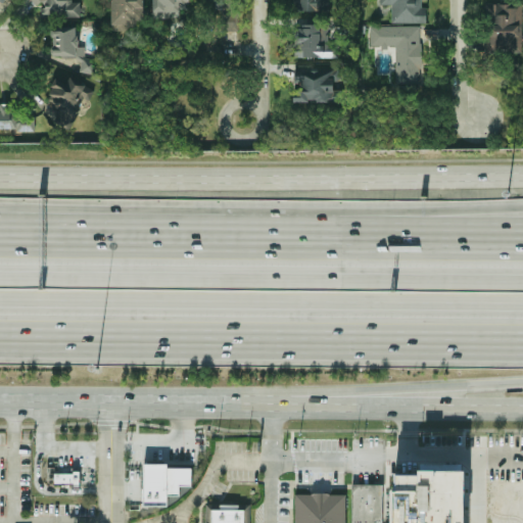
[(80,16),(80,1),(68,1),(67,0),(30,0),(30,5),(42,5),(42,16),(80,16)]
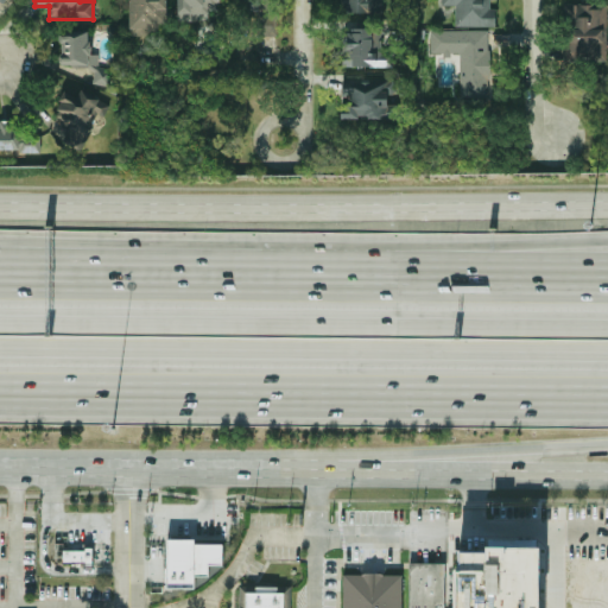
[(157,24),(166,24),(166,0),(128,0),(128,35),(157,35),(157,24)]
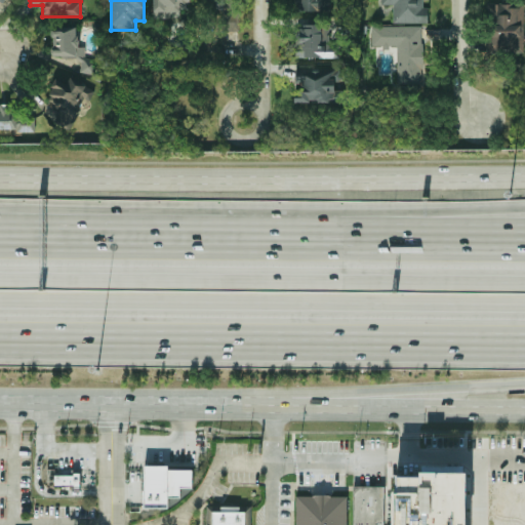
[(153,0),(153,17),(179,17),(179,8),(190,9),(190,0),(153,0)]
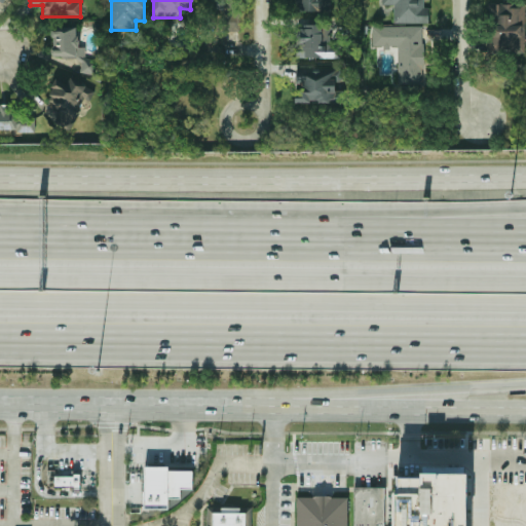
[(297,0),(298,10),(330,10),(329,0),(297,0)]
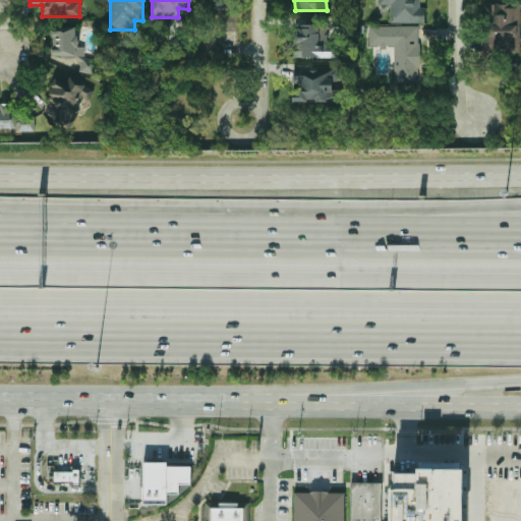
[(423,0),(378,0),(378,4),(390,4),(390,22),(424,22),(424,7),(423,7),(423,0)]
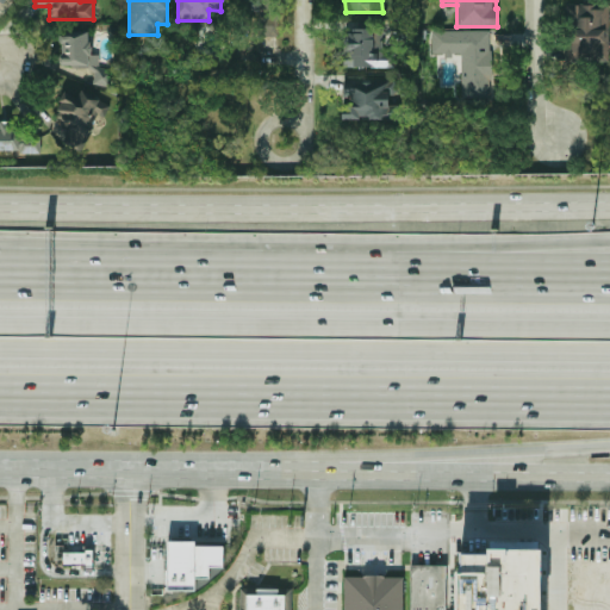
[(568,60),(605,61),(608,5),(568,4),(568,60)]
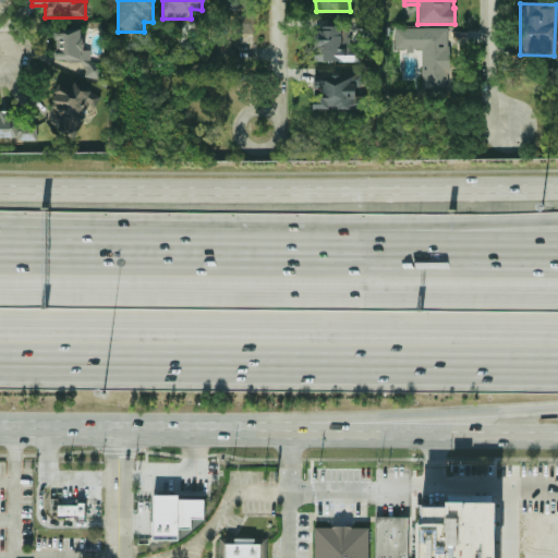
[(254,14),(235,15),(235,33),(254,33),(254,14)]
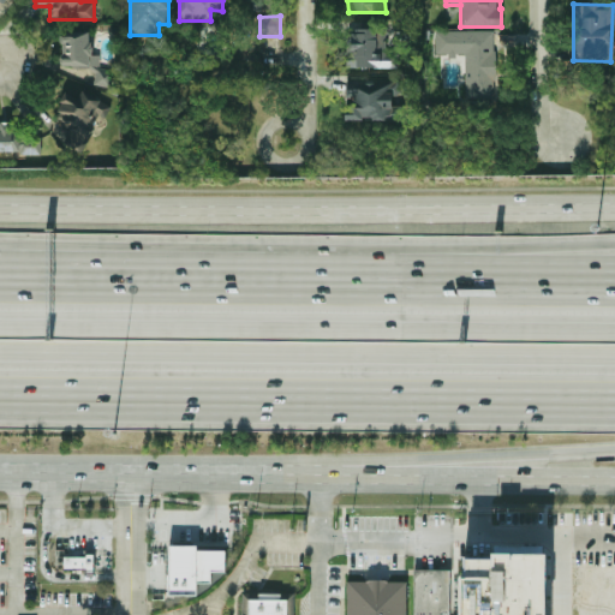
[(388,67),(389,29),(346,28),(346,66),(388,67)]
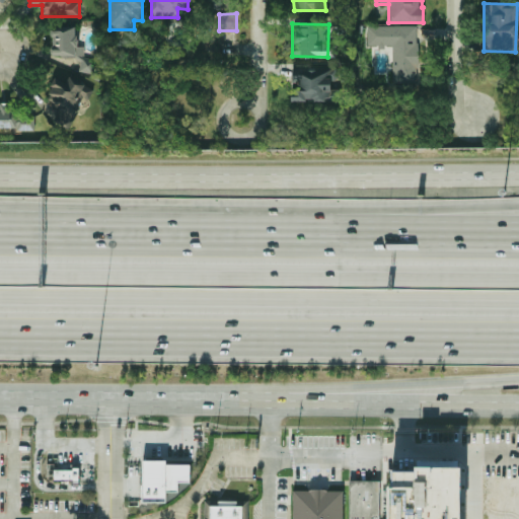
[(84,56),(84,47),(76,47),(76,25),(52,25),(52,56),(84,56)]
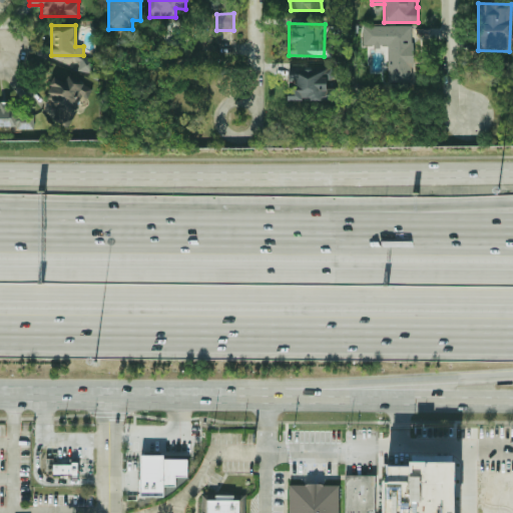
[(413,25),(363,26),(363,45),(374,44),(374,47),(388,46),(388,81),(414,80),(413,25)]
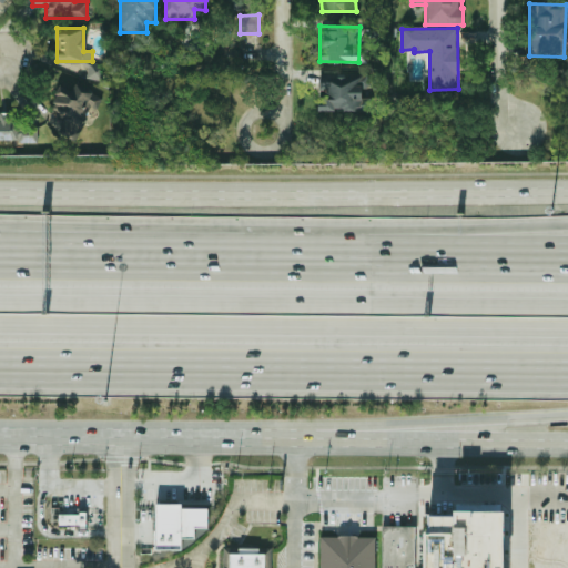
[(87,78),(102,80),(105,64),(89,62),(87,78)]
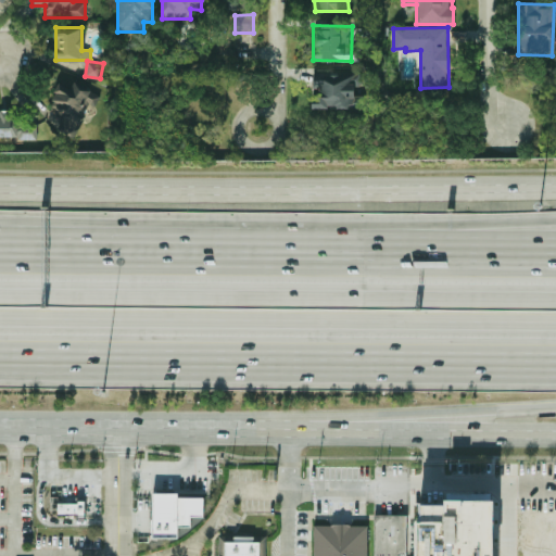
[(359,72),(314,71),(313,89),(321,89),(321,108),(358,109),(359,72)]
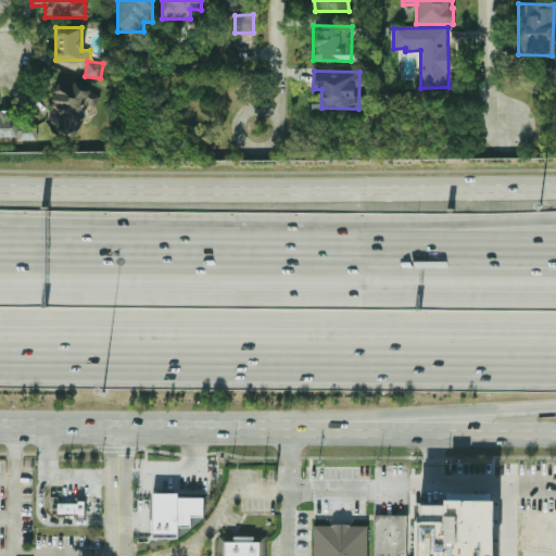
[(58,129),(78,137),(97,91),(73,81),(71,88),(58,83),(48,109),(63,115),(58,129)]
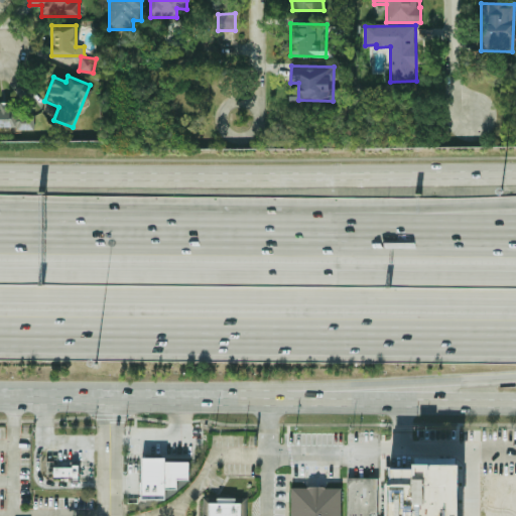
[(0,101),(0,130),(34,130),(34,112),(26,113),(26,101),(0,101)]
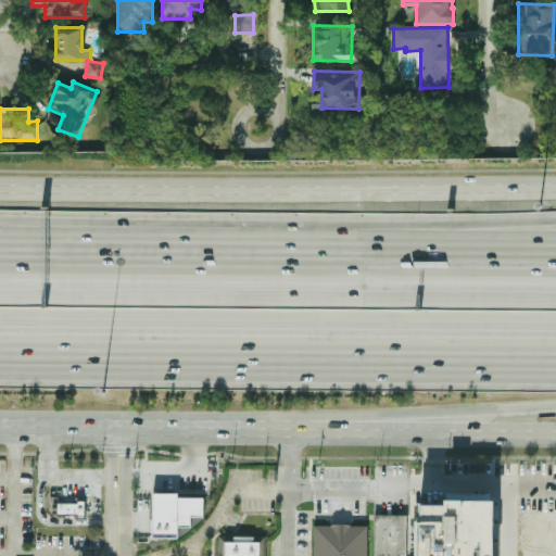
[(72,496),(76,495),(76,491),(78,491),(78,489),(87,489),(87,497),(97,497),(97,498),(99,498),(100,516),(88,516),(88,515),(87,515),(87,518),(79,518),(78,514),(58,514),(57,497),(49,497),(49,491),(61,491),(61,494),(72,494),(72,496)]
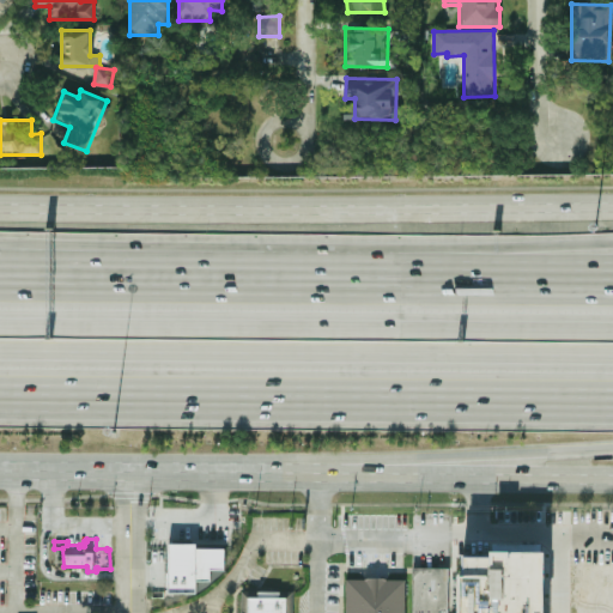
[(195,548),(224,550),(224,569),(211,569),(211,582),(195,582),(195,594),(168,593),(169,542),(196,544),(195,548)]
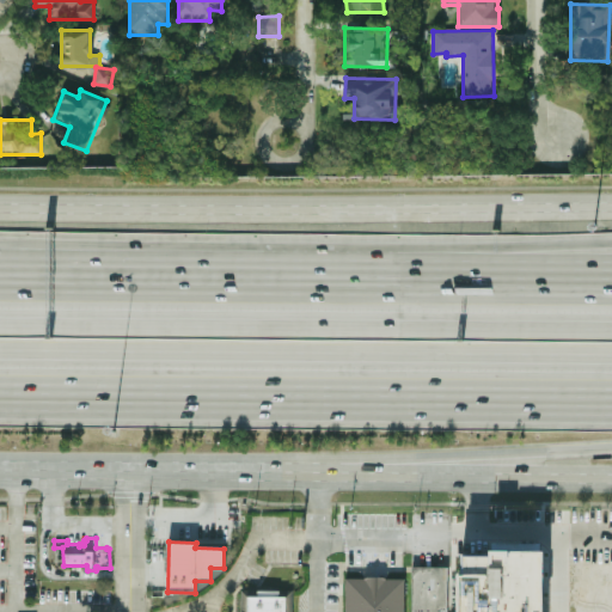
[(459,611),(460,575),(464,575),(464,554),(490,555),(490,551),(543,552),(542,611),(459,611)]
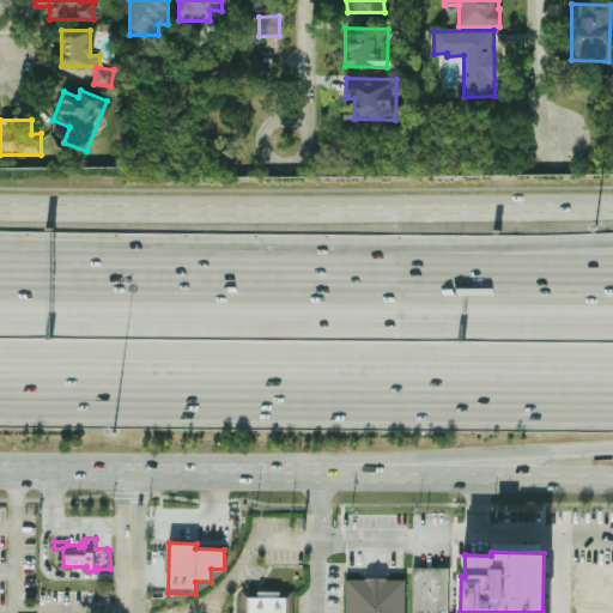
[(413,612),(441,612),(439,577),(448,577),(448,569),(412,569),(413,612)]
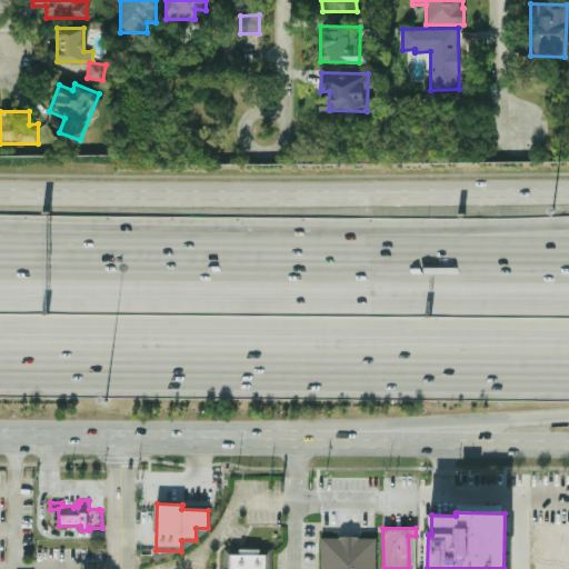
[(320,568),(321,537),(376,538),(375,568),(320,568)]
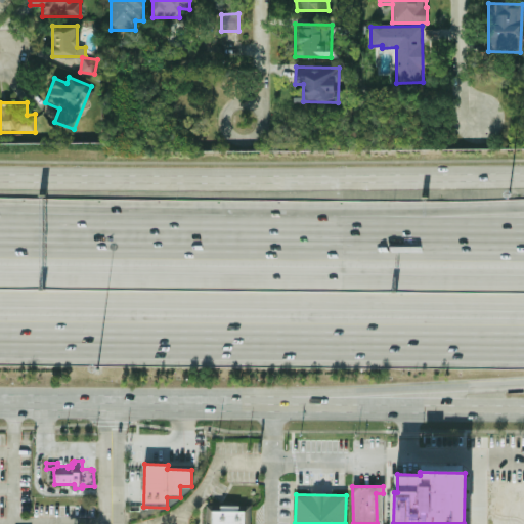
[(245,523),(245,511),(238,511),(238,508),(239,508),(239,506),(220,506),(220,508),(221,508),(221,511),(212,511),(212,523),(245,523)]
